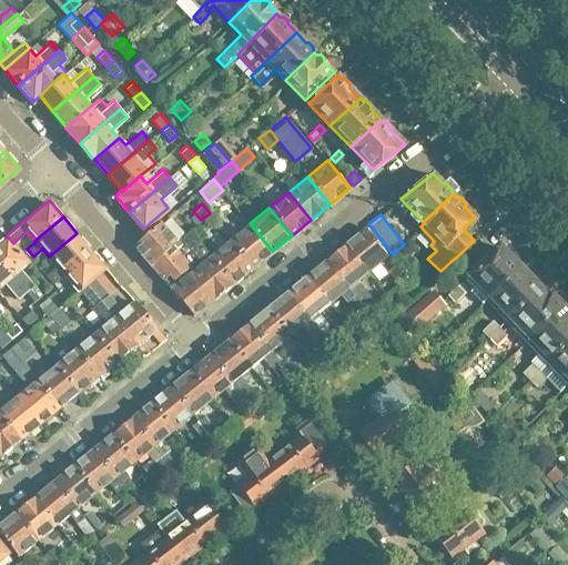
[(151,263),(173,243),(178,240),(160,221),(133,244),(151,263)]
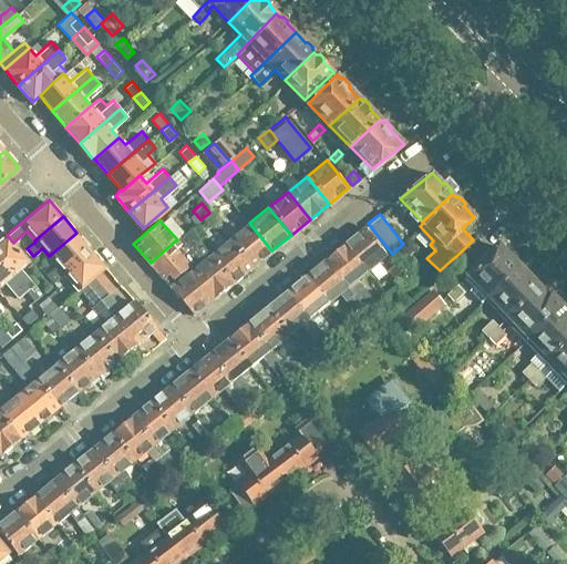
[(271,250),(249,223),(240,231),(232,221),(223,228),(230,238),(229,239),(253,266),(271,250)]
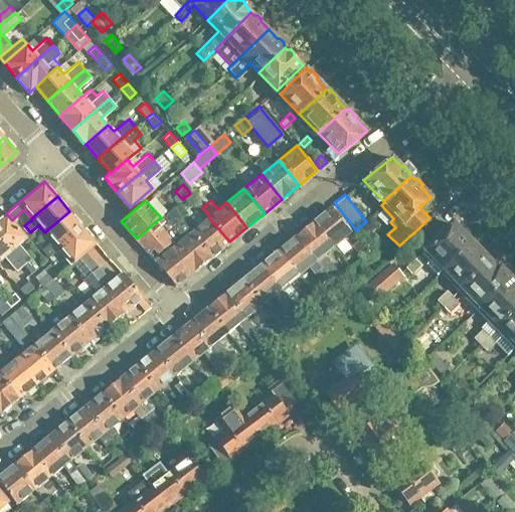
[(180,201),(174,206),(182,215),(188,210),(180,201)]
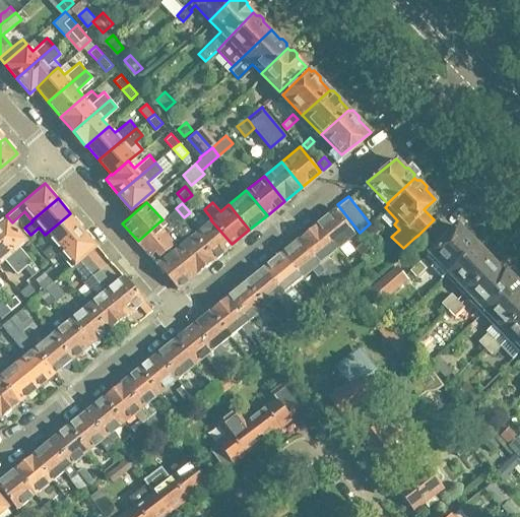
[(354,233),(333,207),(316,222),(336,248),(354,233)]
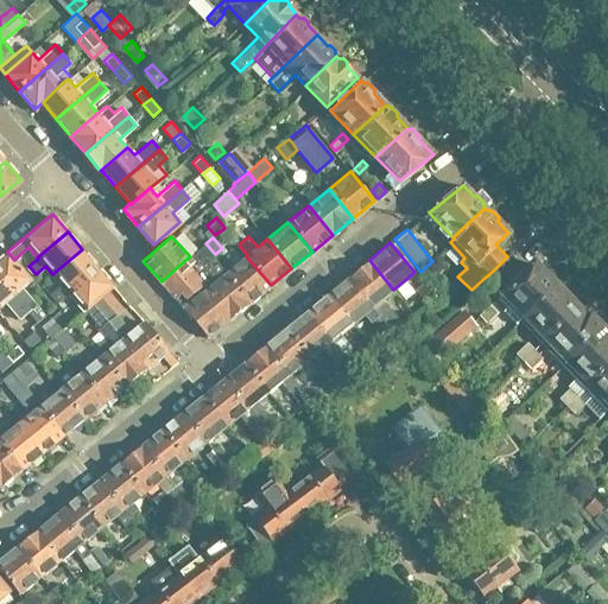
[(249,303),(226,273),(203,246),(198,249),(190,256),(185,260),(204,283),(202,285),(204,290),(229,319),(249,303)]
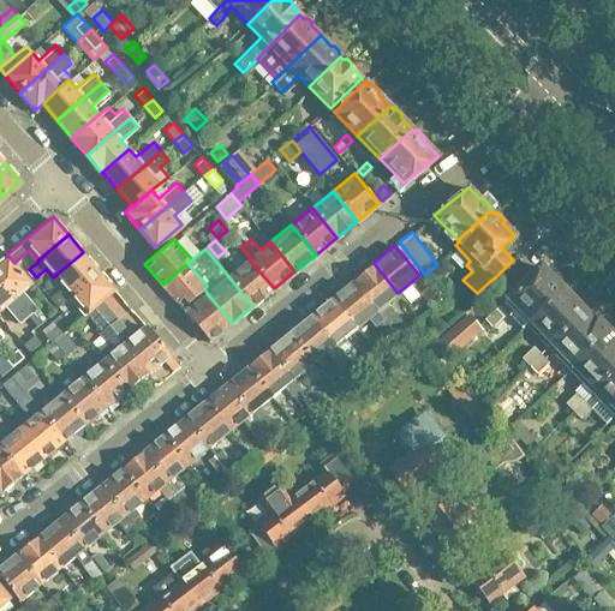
[(69,295),(99,269),(83,252),(53,277),(63,288),(53,297),(59,304),(69,295)]
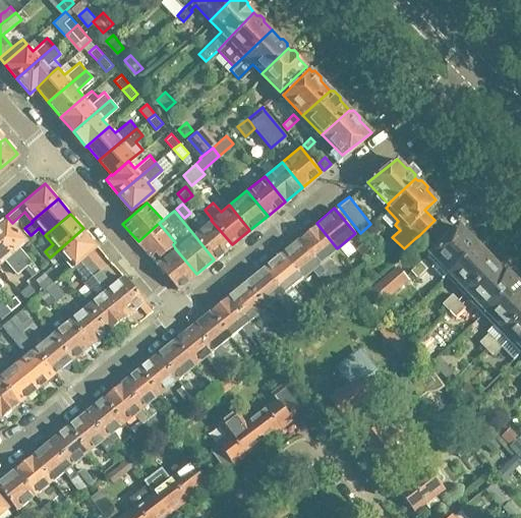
[(25,238),(12,223),(6,216),(0,221),(0,238),(23,267),(30,273),(37,267),(18,244),(25,238)]
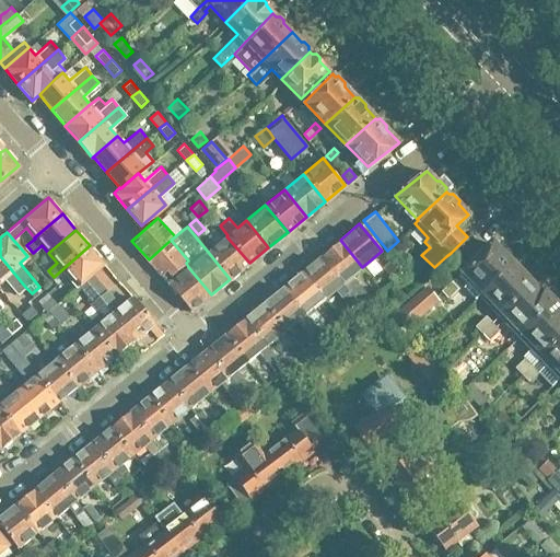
[(249,263),(226,236),(208,252),(230,279),(249,263)]
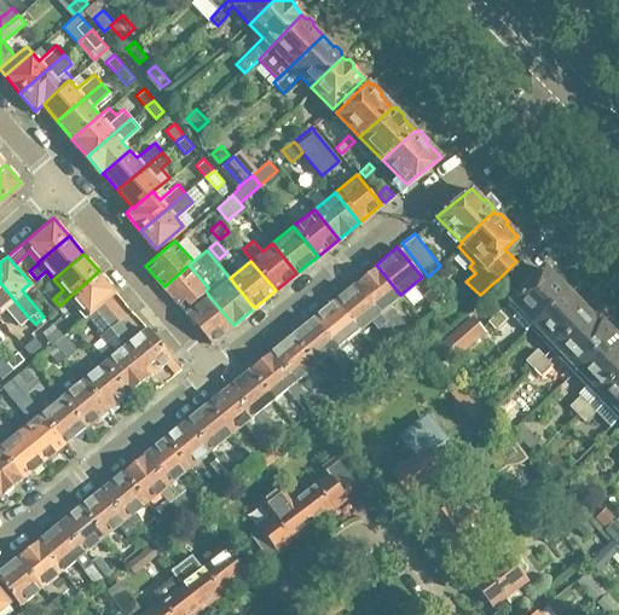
[(208,288),(189,265),(165,286),(187,312),(212,342),(233,325),(208,295),(206,290),(208,288)]
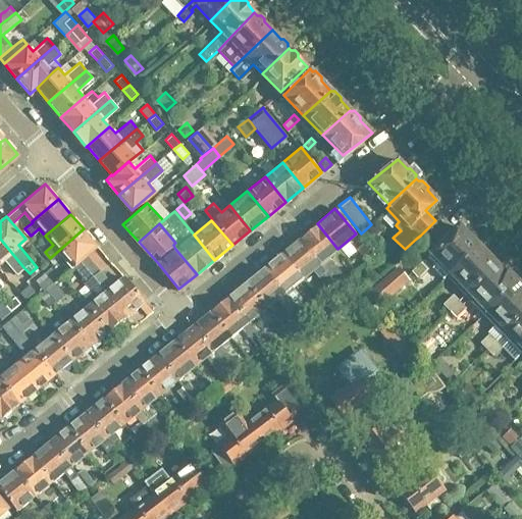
[(337,249),(317,223),(299,238),(335,283),(345,276),(329,255),(337,249)]
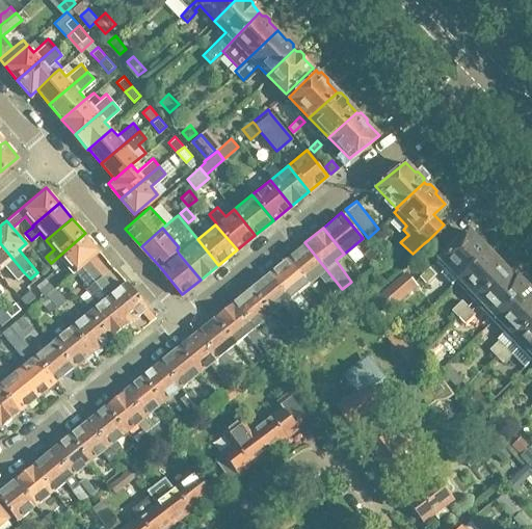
[(448,265),(458,276),(489,246),(477,233),(474,236),(467,229),(457,238),(457,237),(447,247),(448,247),(435,259),(445,268),(448,265)]
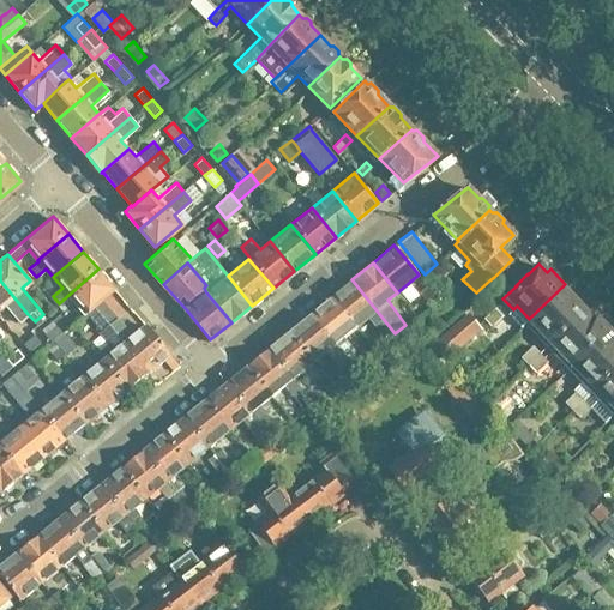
[(84,313),(114,287),(98,269),(68,295),(84,313)]
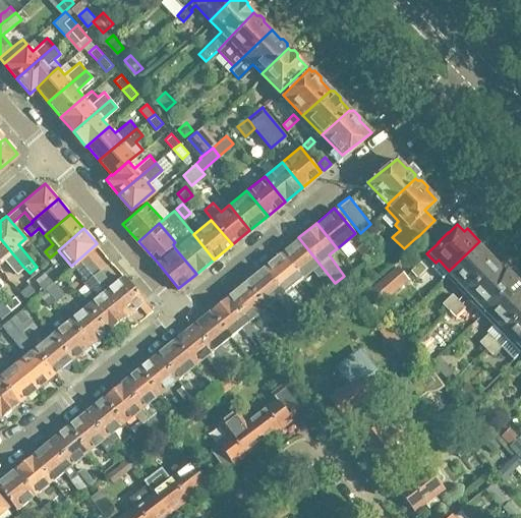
[(335,283),(298,237),(281,251),(301,277),(312,268),(329,288),(335,283)]
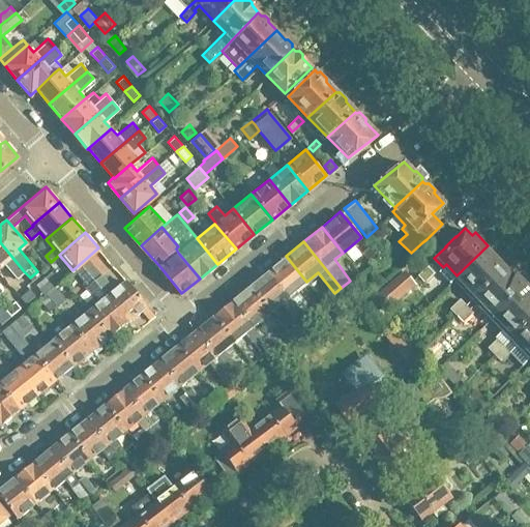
[(24,271),(0,242),(0,265),(3,262),(17,277),(24,271)]
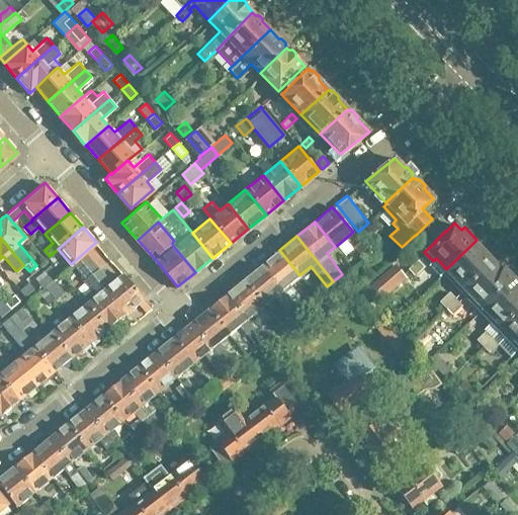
[(353,246),(365,258),(372,252),(360,239),(353,246)]
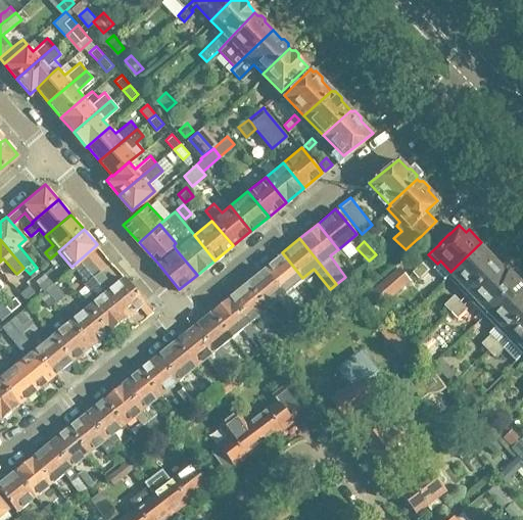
[(493,254),(481,242),(450,272),(462,283),(459,286),(466,294),(497,264),(490,257),(493,254)]
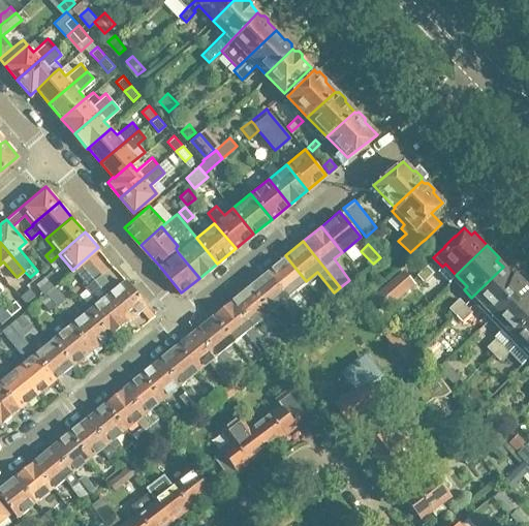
[(285,255),(267,270),(298,308),(307,302),(296,289),(306,281),(285,255)]
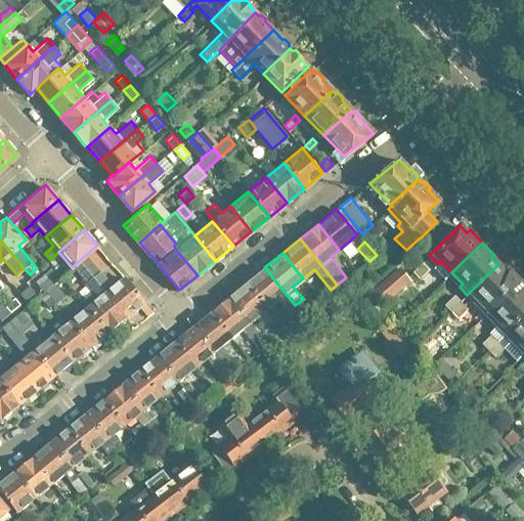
[(145,302),(125,275),(124,276),(118,268),(106,277),(88,254),(81,260),(94,276),(101,285),(106,291),(128,316),(145,302)]
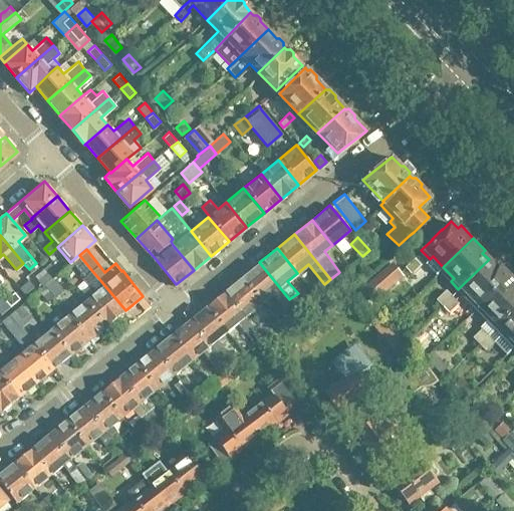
[(92,271),(79,255),(72,260),(85,276),(92,271)]
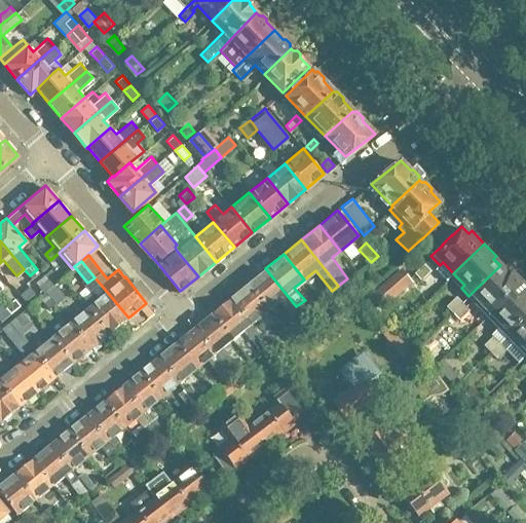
[(421,279),(431,269),(424,262),(414,272),(421,279)]
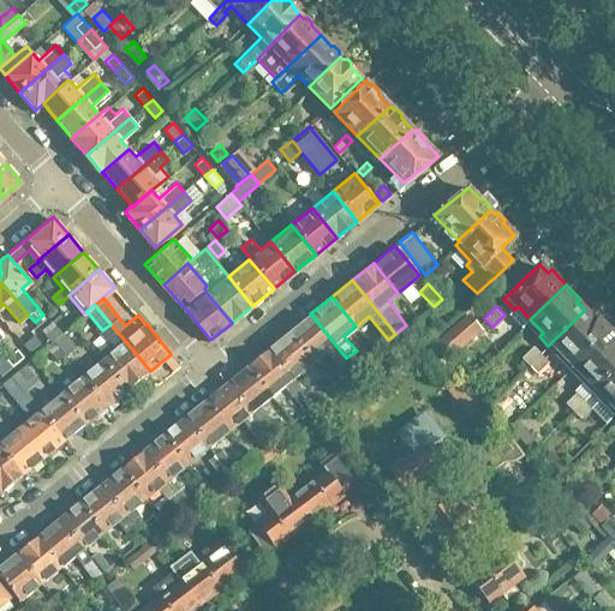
[(548,346),(542,352),(530,364),(537,372),(556,354),(557,355),(562,353),(573,365),(610,329),(590,309),(586,312),(585,310),(548,346)]
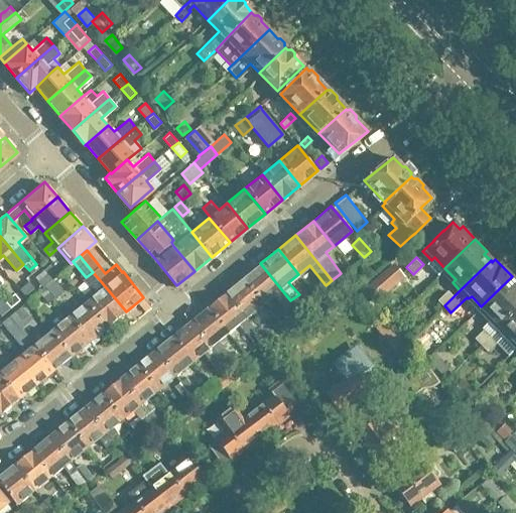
[(373,299),(400,272),(391,262),(362,289),(373,299)]
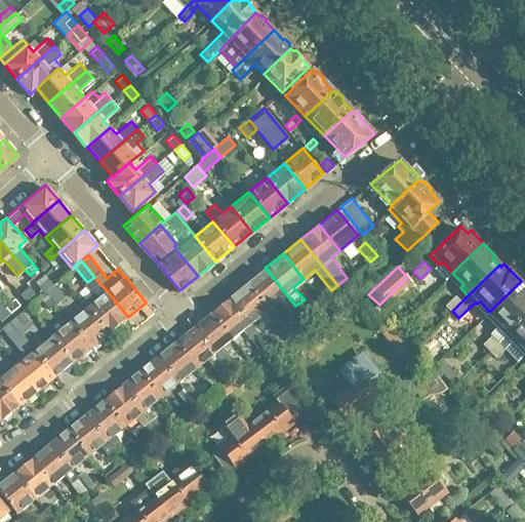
[(295,306),(265,268),(247,283),(268,309),(278,299),(288,312),(295,306)]
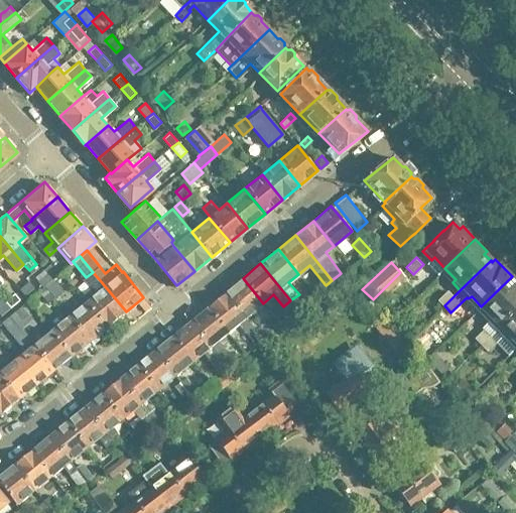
[(44,285),(52,278),(47,271),(38,279),(44,285)]
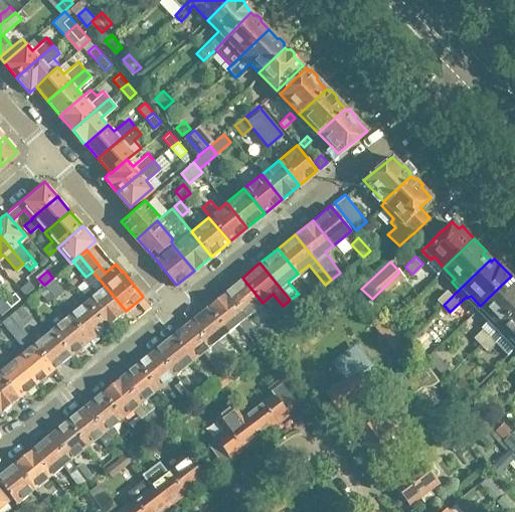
[(125,311),(126,311),(105,286),(100,280),(93,272),(86,277),(84,278),(97,293),(88,300),(108,325),(125,311)]
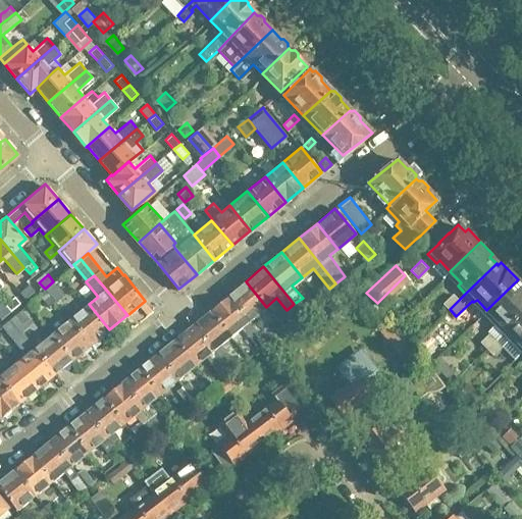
[(480,341),(486,348),(521,313),(521,283),(518,279),(486,310),(498,321),(487,330),(489,331),(480,341)]
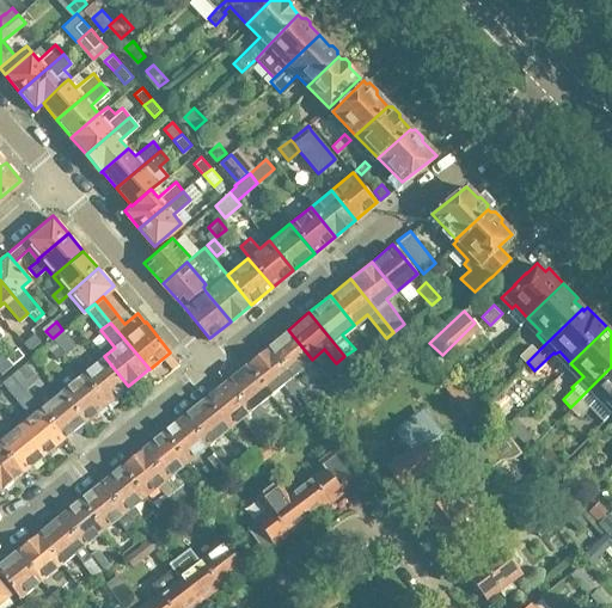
[(75,344),(62,330),(53,338),(65,352),(75,344)]
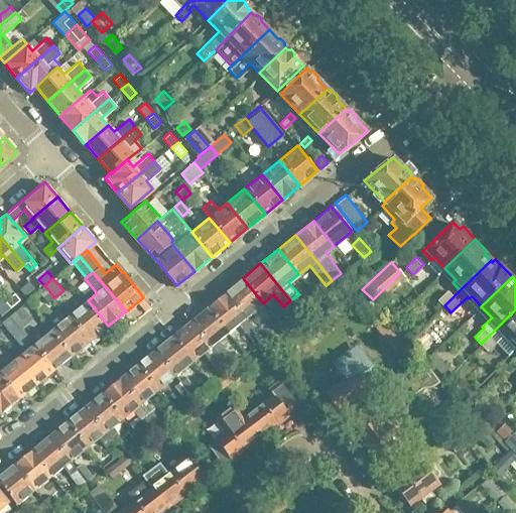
[(263,303),(243,278),(225,292),(245,317),(263,303)]
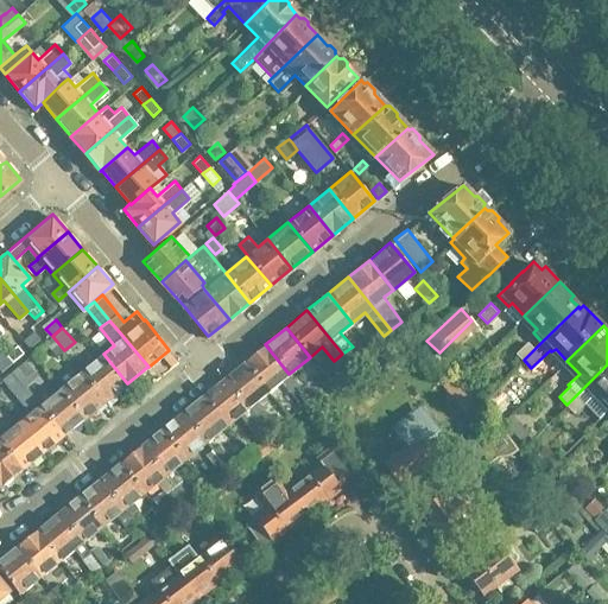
[(26,344),(37,336),(31,329),(20,337),(26,344)]
